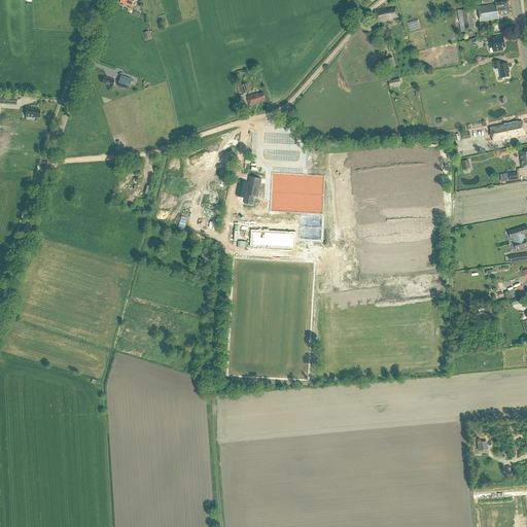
[(479,7),(481,22),(498,19),(498,15),(510,13),(507,1),(496,3),(496,4),(479,7)]
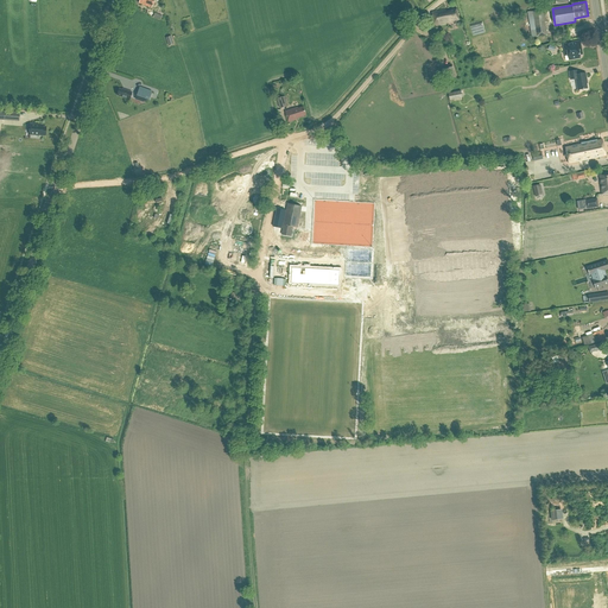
[(457,10),(445,12),(445,11),(443,11),(443,10),(432,13),(435,26),(460,21),(457,10)]
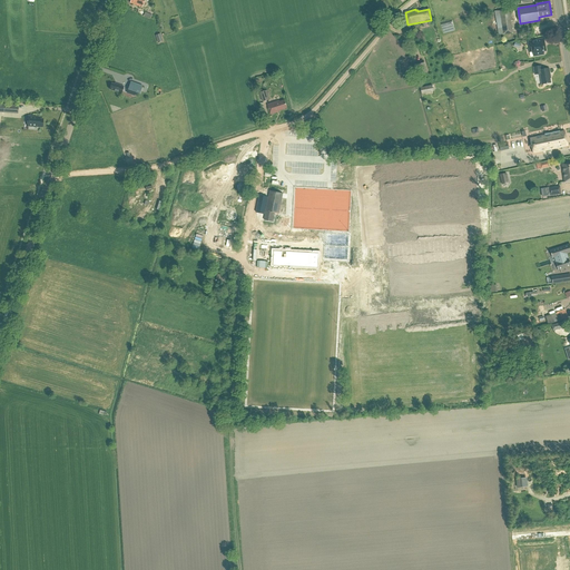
[(510,21),(511,20),(510,9),(499,10),(503,33),(511,32),(510,21)]
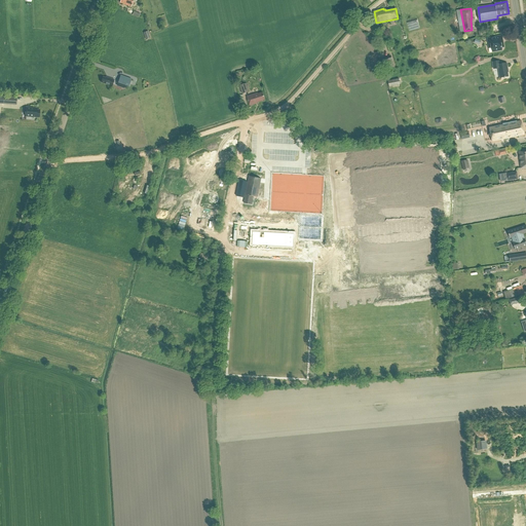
[(489,43),(491,43),(492,51),(502,50),(502,47),(503,47),(504,47),(504,46),(503,39),(499,40),(498,36),(488,38),(489,43)]
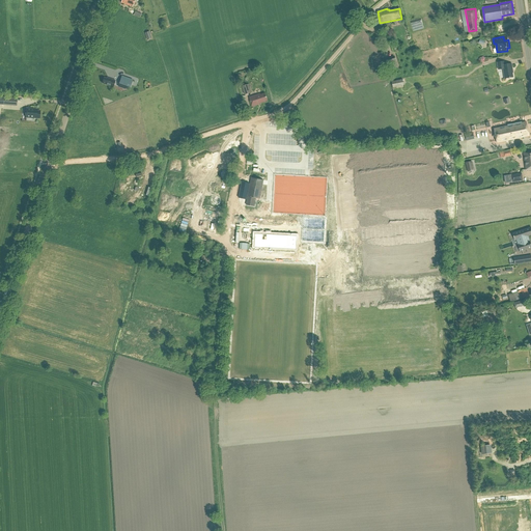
[(383,60),(386,68),(397,64),(395,56),(383,60)]
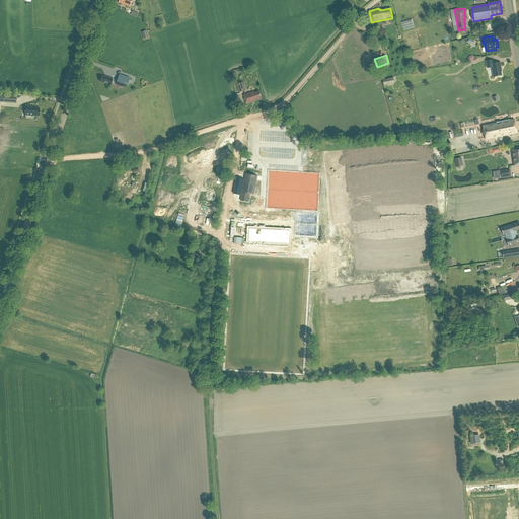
[(502,76),(501,71),(502,71),(500,63),(494,64),(493,60),(486,62),(487,68),(492,67),(493,77),(502,76)]
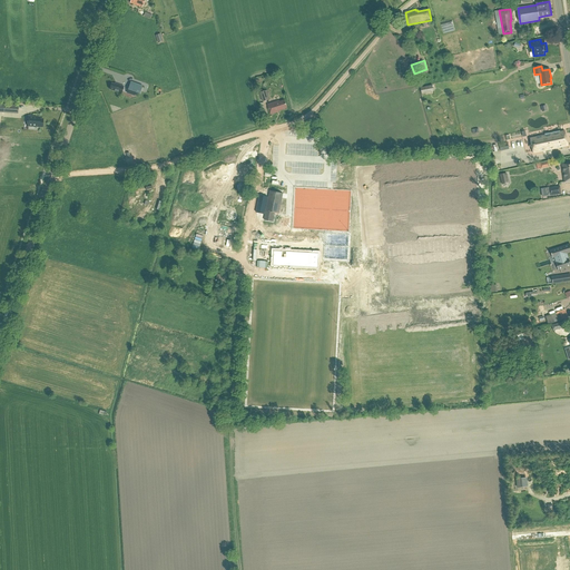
[(130,81),(128,89),(136,92),(135,94),(136,94),(139,95),(143,86),(130,81)]
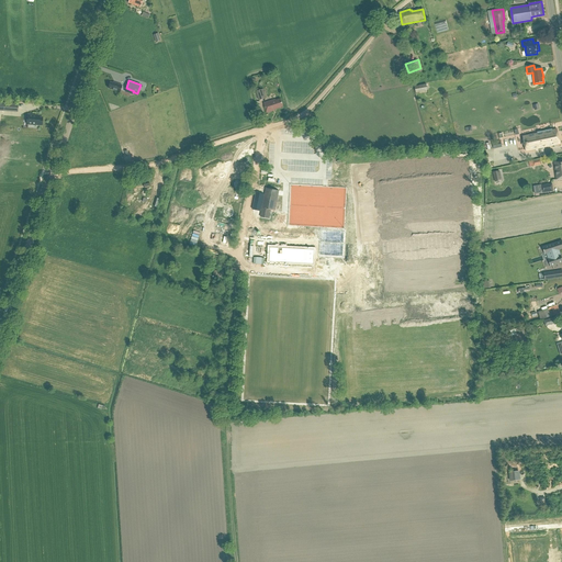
[(108,88),(120,92),(122,86),(113,82),(113,83),(110,82),(108,88)]
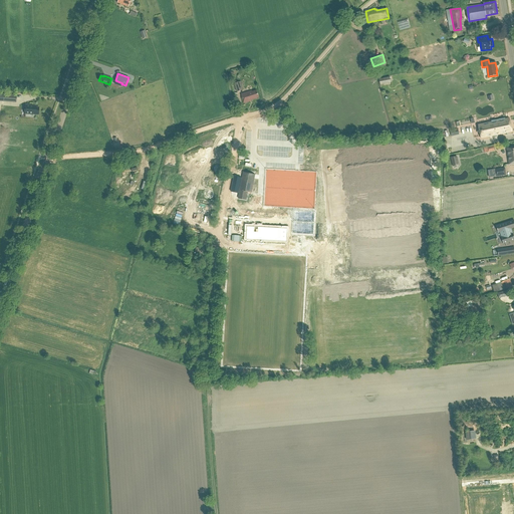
[(378,78),(380,84),(392,82),(390,76),(378,78)]
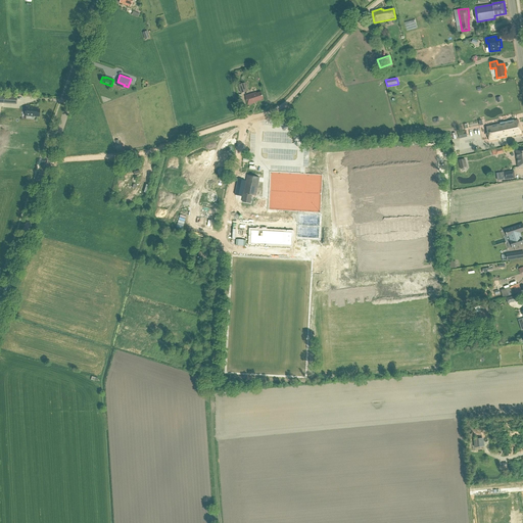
[(238,85),(241,94),(247,91),(245,83),(238,85)]
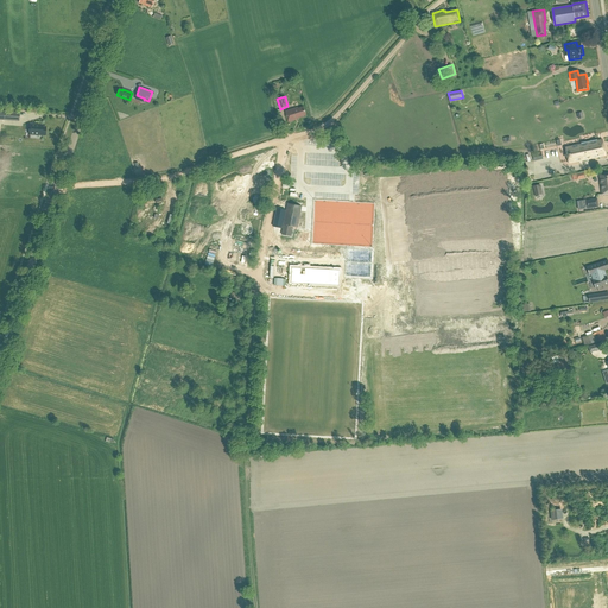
[(298,107),(285,112),(289,122),(298,120),(297,119),(306,115),(304,107),(298,109),(298,107)]
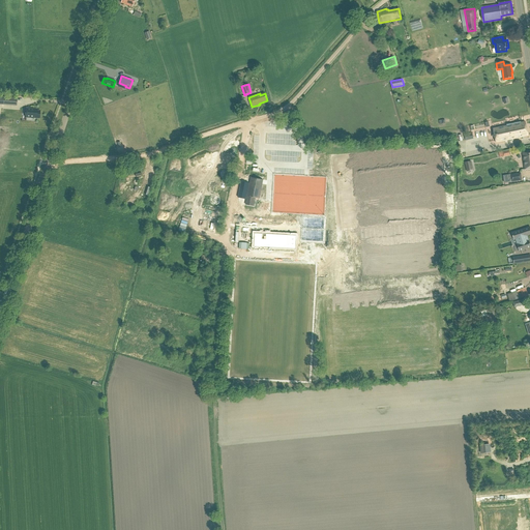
[(26,108),(26,117),(39,118),(40,111),(35,111),(35,109),(26,108)]
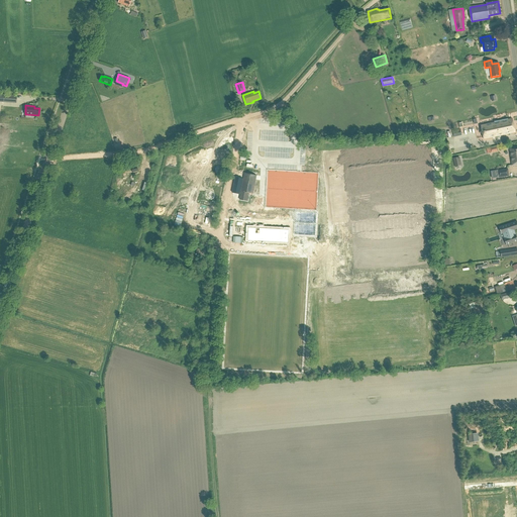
[(512,119),(481,126),(484,139),(515,132),(512,119)]
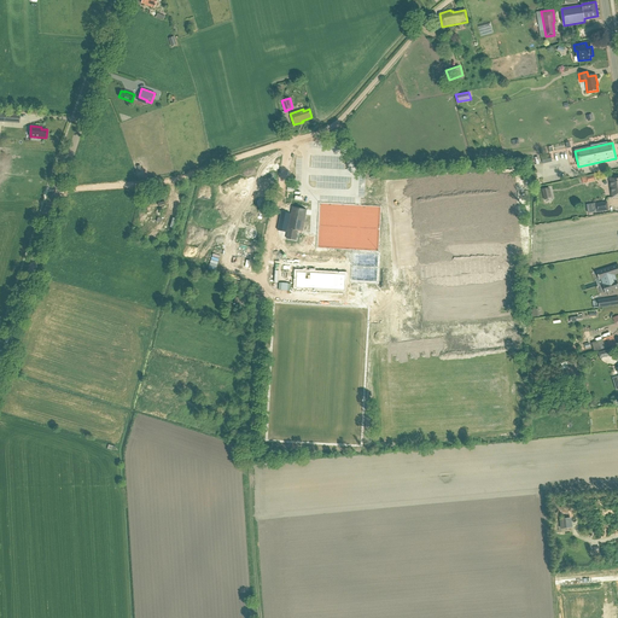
[(608,210),(607,202),(587,205),(588,214),(608,210)]
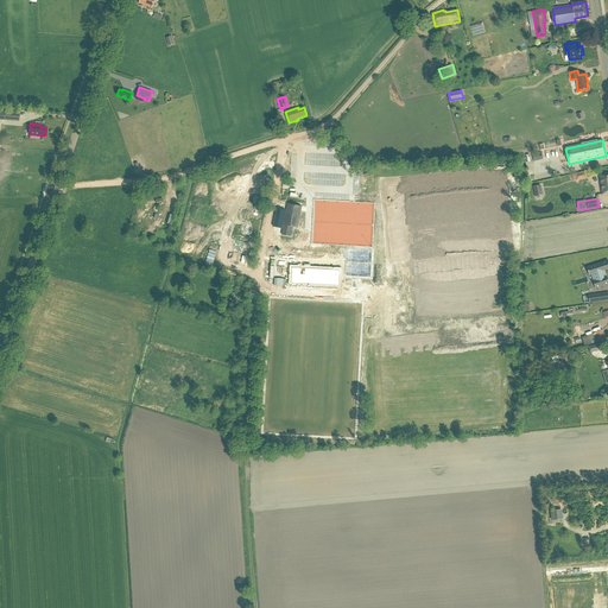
[(291,236),(292,229),(293,227),(297,228),(302,207),(289,203),(284,226),(283,233),(283,234),(282,235),(291,236)]
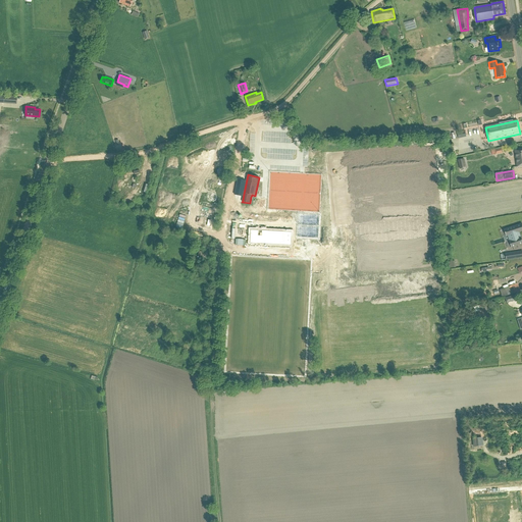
[(235,195),(237,195),(238,195),(242,196),(246,180),(241,179),(240,179),(238,179),(235,195)]
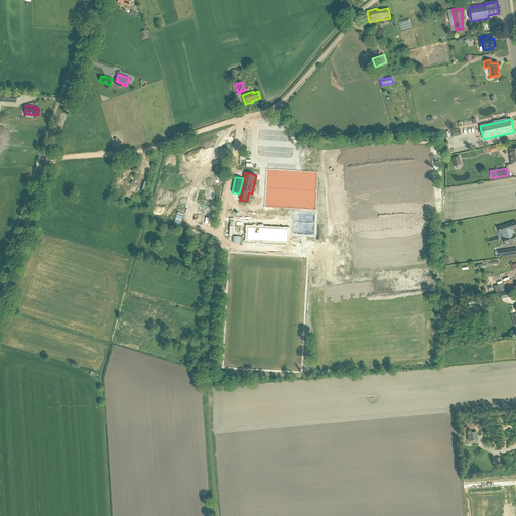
[(277,203),(282,204),(283,200),(285,201),(286,194),(279,192),(277,203)]
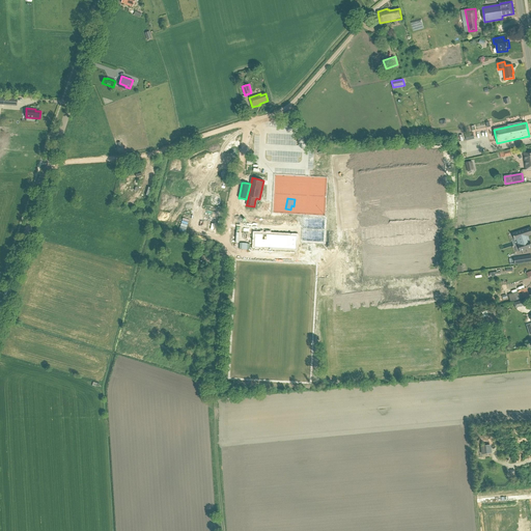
[(530,235),(530,229),(530,228),(511,234),(513,242),(519,240),(520,245),(516,246),(520,252),(530,248),(530,247),(529,242),(526,243),(525,238),(530,235)]
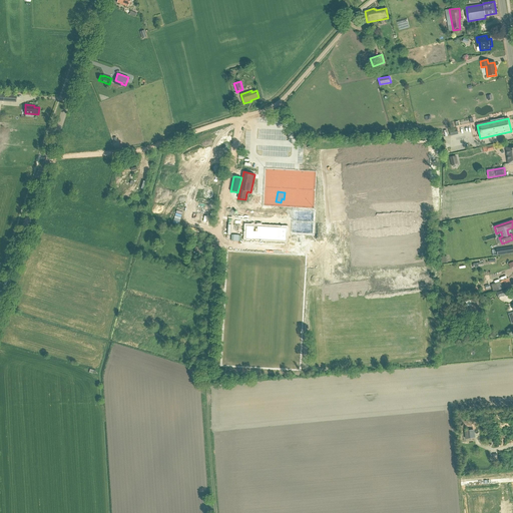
[(286,241),(287,227),(246,225),(245,238),(286,241)]
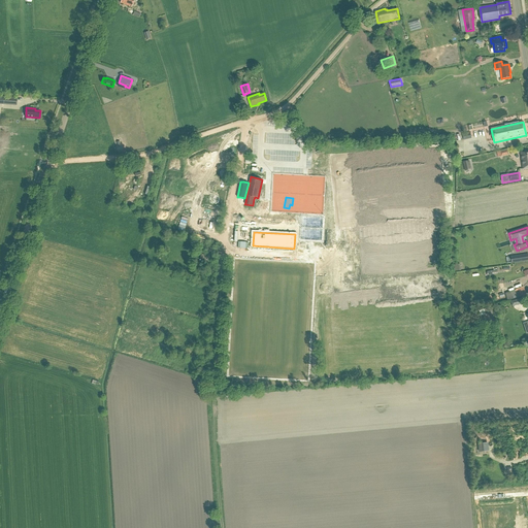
[(527,254),(510,257),(512,263),(527,260),(527,254)]
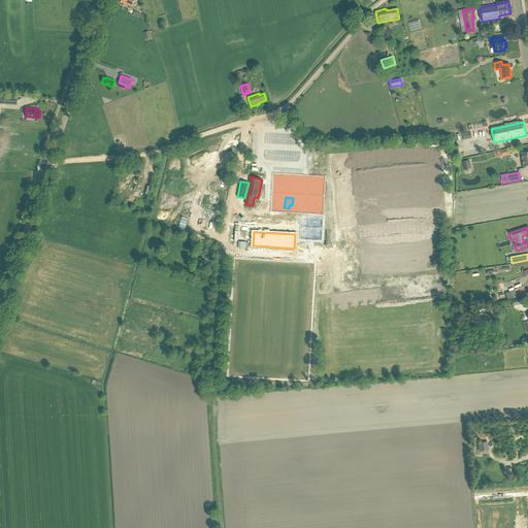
[(515,290),(517,296),(525,293),(523,286),(517,287),(518,289),(515,290)]
